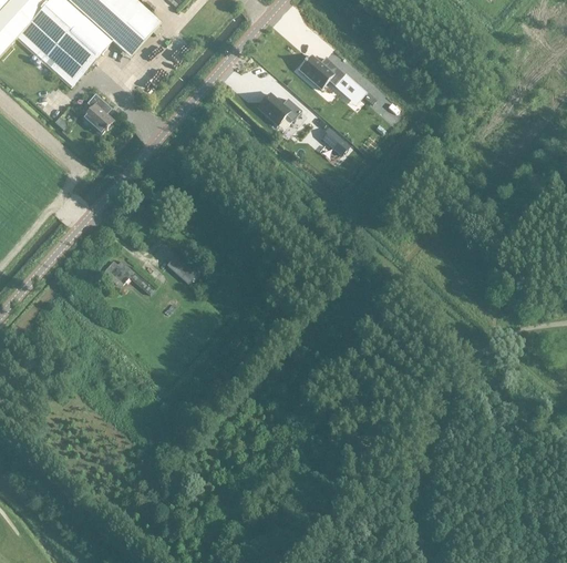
[(0,0),(0,59),(18,39),(52,0),(0,0)]
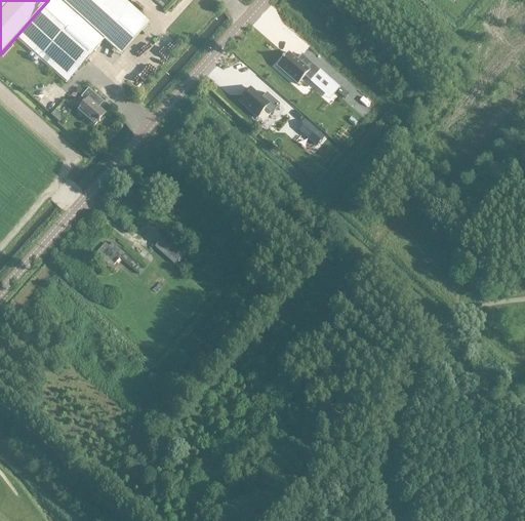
[(132,5),(126,0),(48,0),(16,36),(66,79),(132,5)]
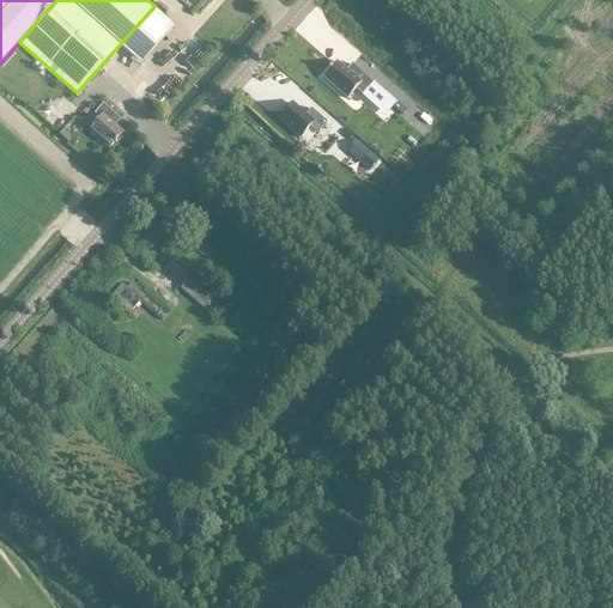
[(352,60),(347,66),(337,58),(323,73),(347,95),(356,85),(362,90),(372,78),(352,60)]
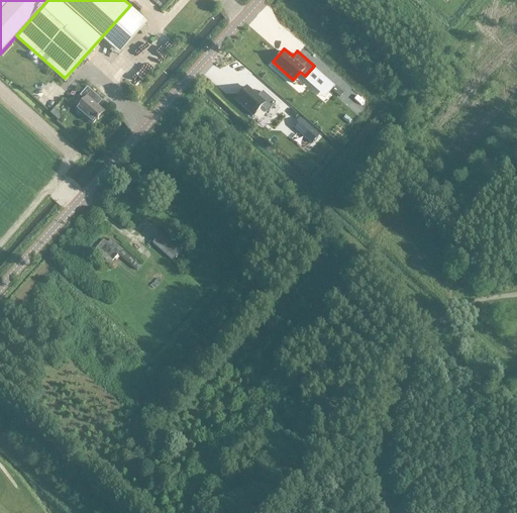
[(84,95),(75,105),(93,121),(104,108),(96,101),(101,96),(87,84),(80,92),(84,95)]
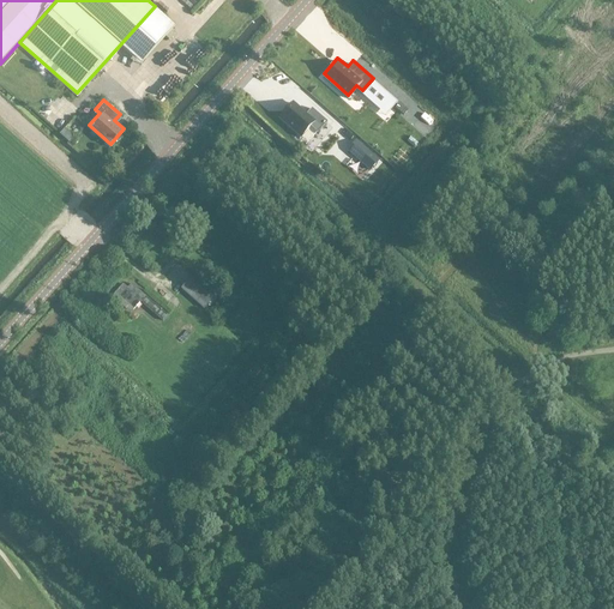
[(312,104),(306,112),(293,100),(280,115),(301,133),(311,124),(317,130),(327,119),(312,104)]
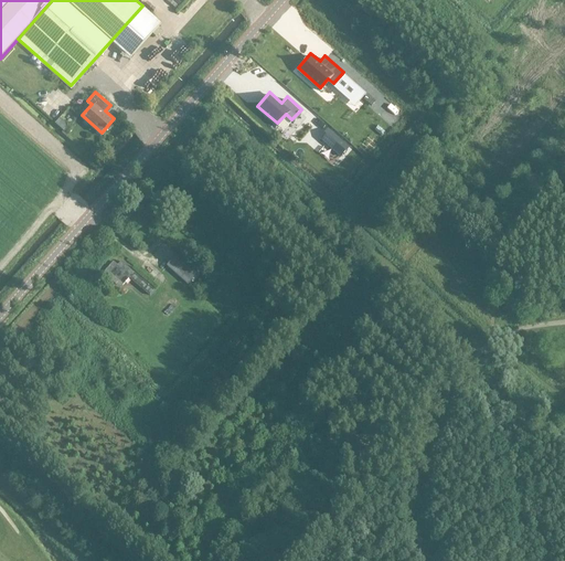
[(348,145),(328,126),(320,135),(340,152),(348,145)]
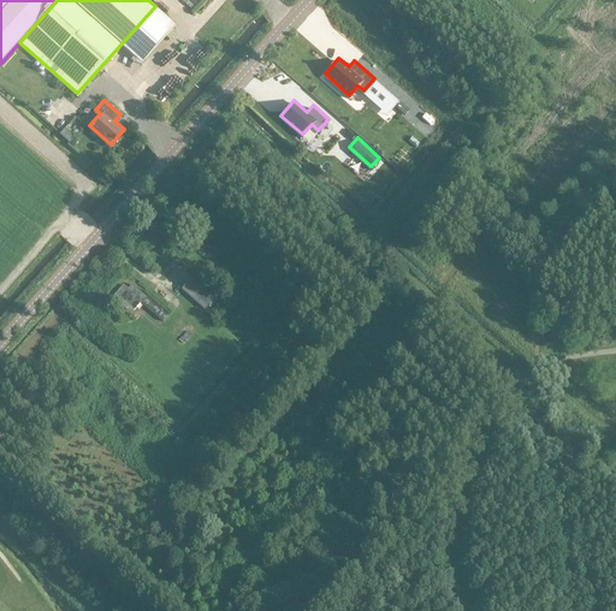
[(205,304),(220,286),(199,267),(182,285),(205,304)]
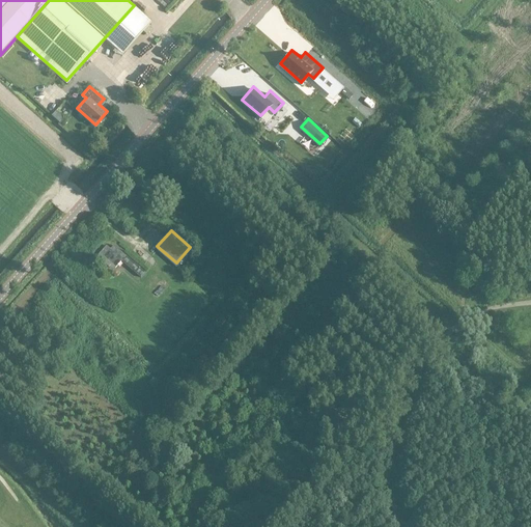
[(139,274),(144,269),(113,242),(110,246),(106,242),(96,254),(100,257),(104,253),(115,265),(121,258),(139,274)]
